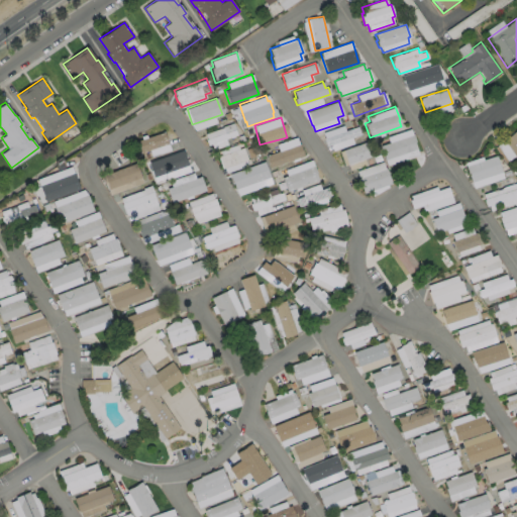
[(236,134),(225,138),(227,144),(213,150),(211,143),(208,145),(205,139),(206,138),(204,133),(233,122),(235,128),(234,128),(236,134)]
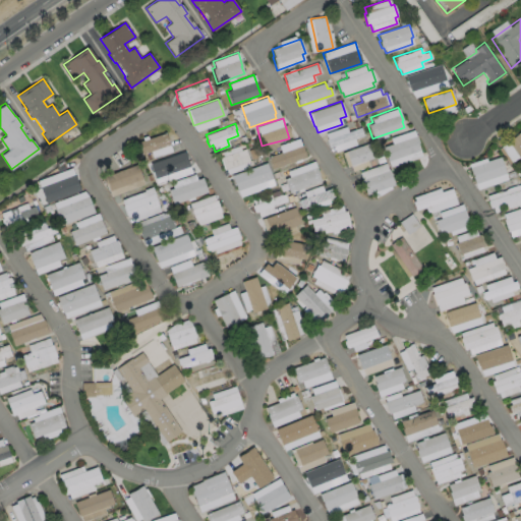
[(362,135),(353,138),(356,145),(335,152),(333,146),(329,148),(326,139),(327,138),(325,133),(345,126),(347,131),(360,127),(362,135)]
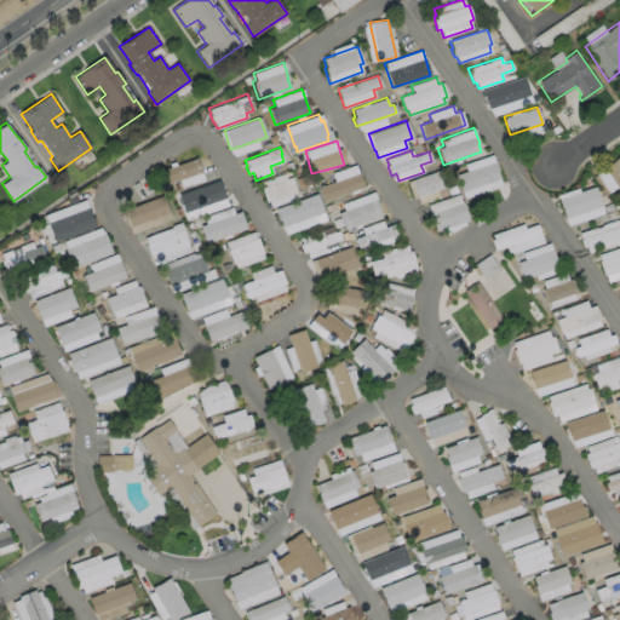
[(201,171),(164,184),(159,170),(196,158),(201,171)]
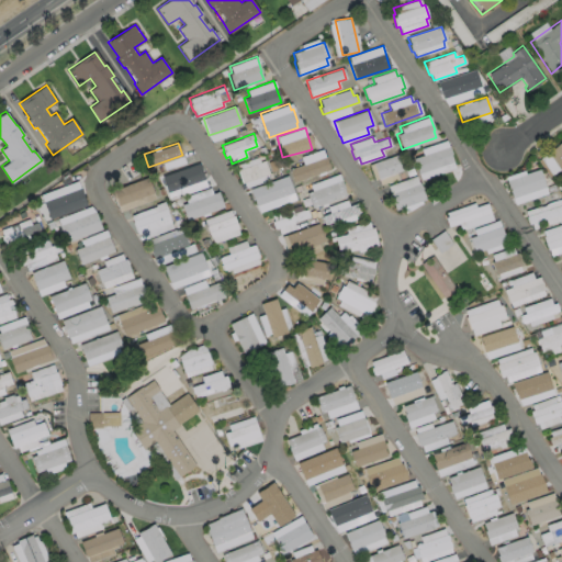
[(561,143),(561,172),(548,153),(561,143)]
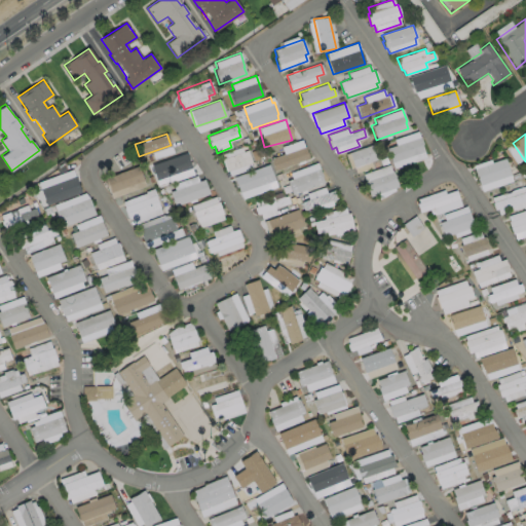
[(423,152),(390,162),(386,148),(420,137),(422,144),(421,144),(423,152)]
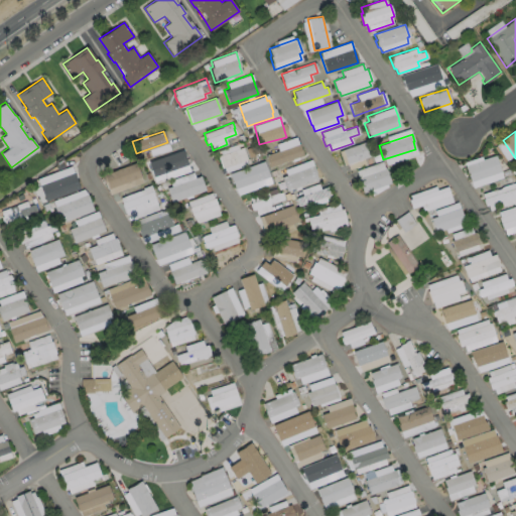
[(302,155),(269,167),(265,155),(277,150),(275,144),(295,136),(302,155)]
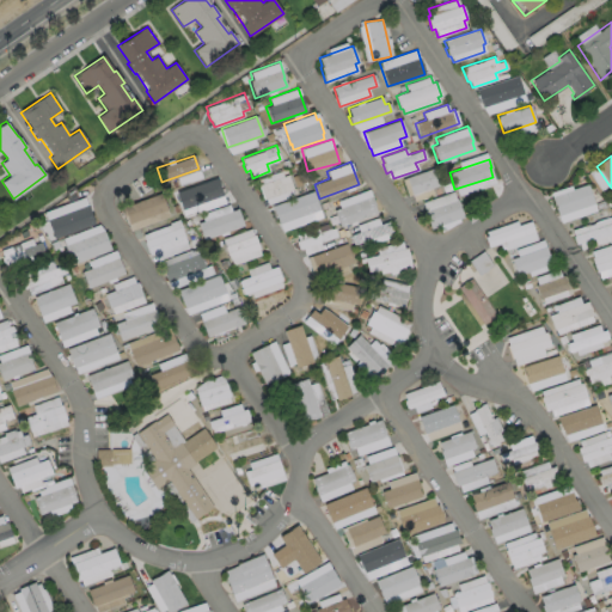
[(440,184),(430,188),(433,195),(414,201),(411,194),(407,195),(402,179),(434,169),(440,184)]
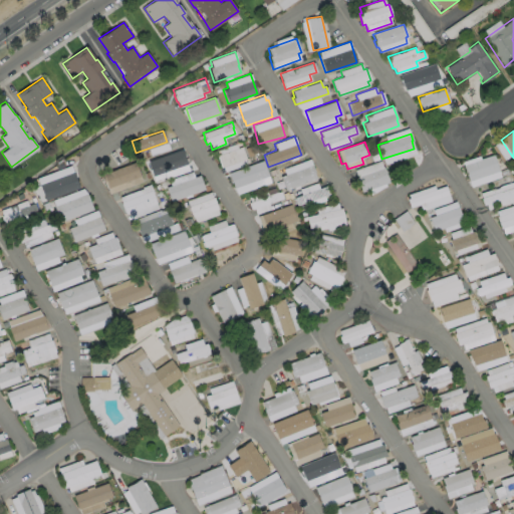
[(246,164),(224,171),(223,166),(220,167),(214,151),(236,144),(237,148),(241,147),(246,159),(244,159),(246,164)]
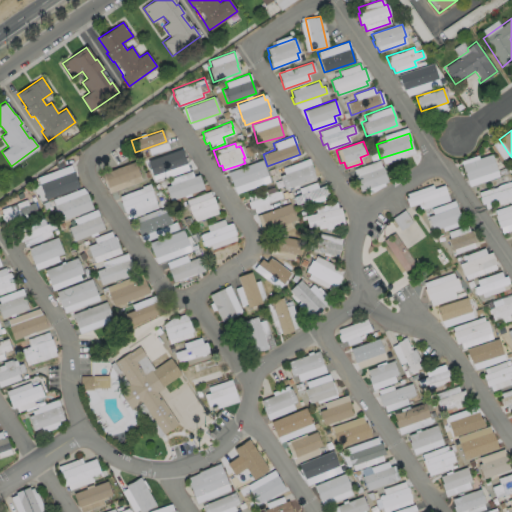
[(147,161),(152,176),(186,163),(181,148),(147,161)]
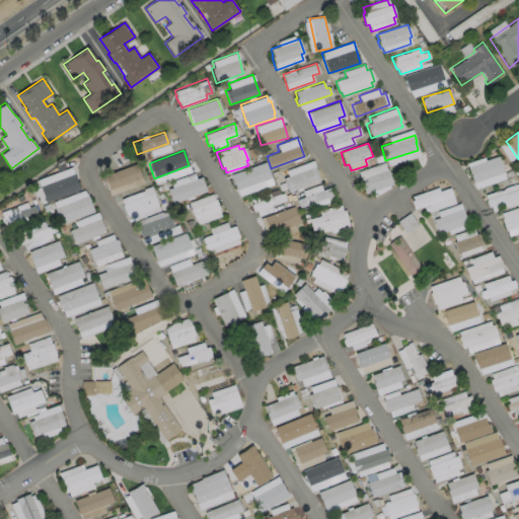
[(506,178),(474,190),(465,163),(484,157),(485,160),(498,156),(506,178)]
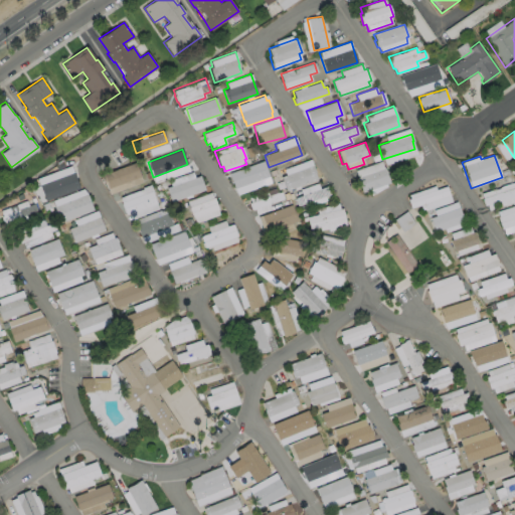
[(316,179),(286,190),(284,186),(278,189),(276,182),(281,180),(280,177),(286,175),(283,169),(310,159),(315,172),(314,172),(316,179)]
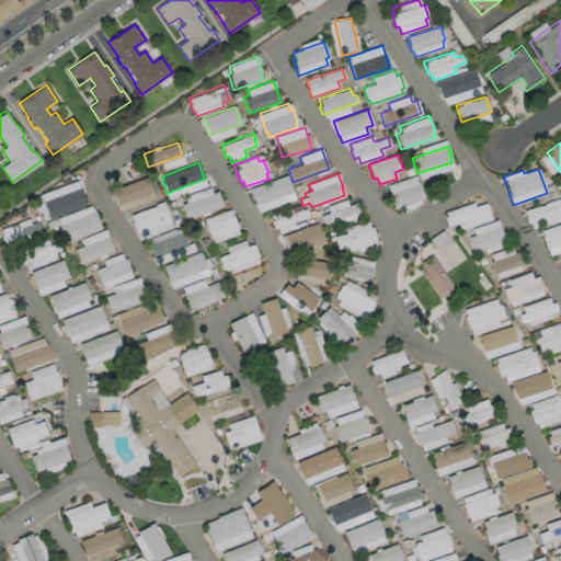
[(424,198),(393,209),(388,193),(389,193),(387,185),(414,175),(418,183),(419,183),(424,198)]
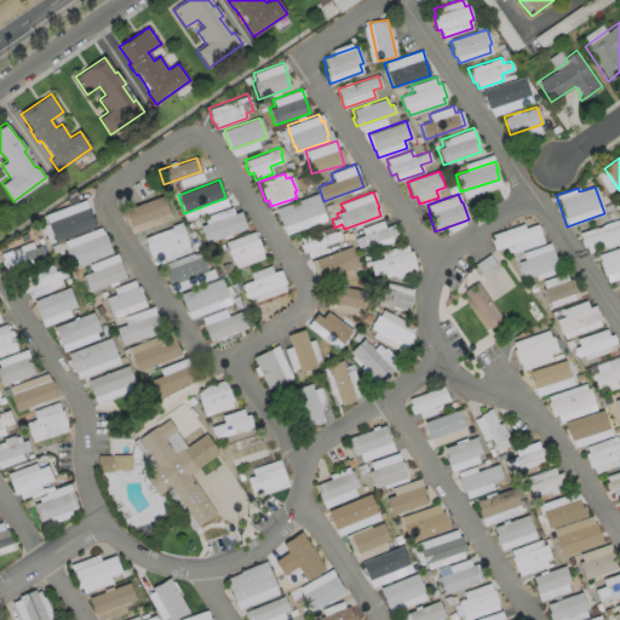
[(171,219),(132,234),(122,210),(162,195),(171,219)]
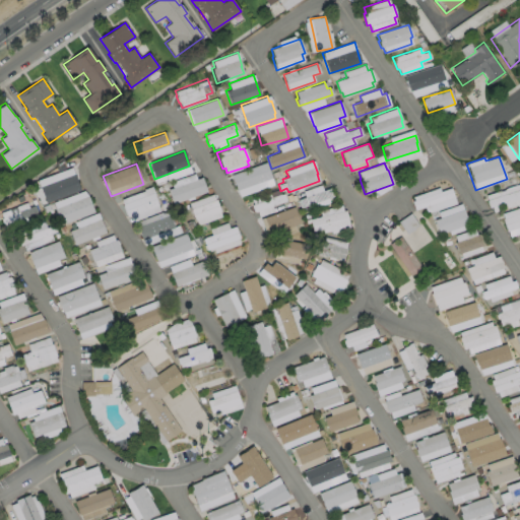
[(80,189),(46,202),(37,180),(71,167),(80,189)]
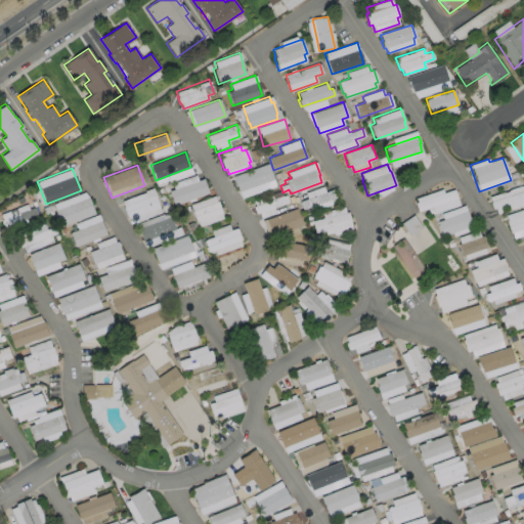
[(208,192),(174,205),(169,190),(174,188),(172,183),(195,174),(198,180),(203,178),(208,192)]
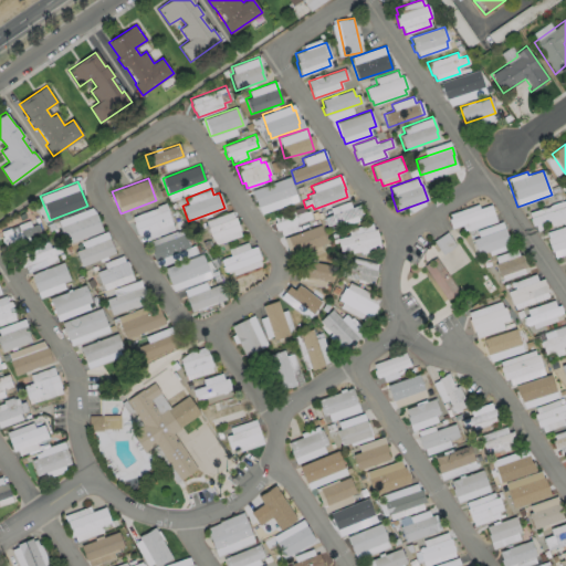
[(565,215),(564,216),(565,221),(537,231),(535,224),(532,226),(530,218),(531,217),(528,212),(564,200),(565,206),(565,215)]
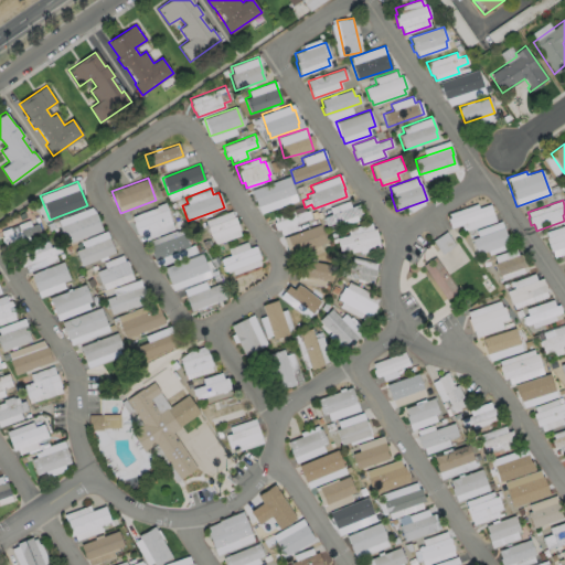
[(361,213),(355,215),(358,220),(334,228),(332,223),(326,225),(322,216),(331,214),(329,209),(348,201),(350,208),(358,204),(361,213)]
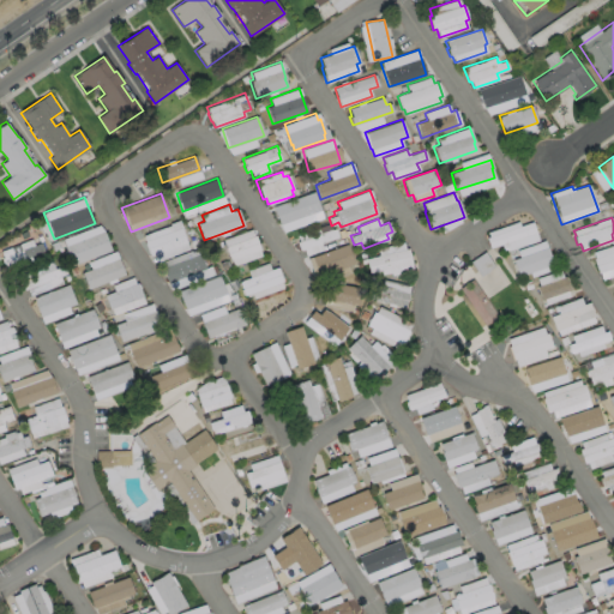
[(188,248),(156,262),(152,254),(150,256),(142,235),(178,222),(188,248)]
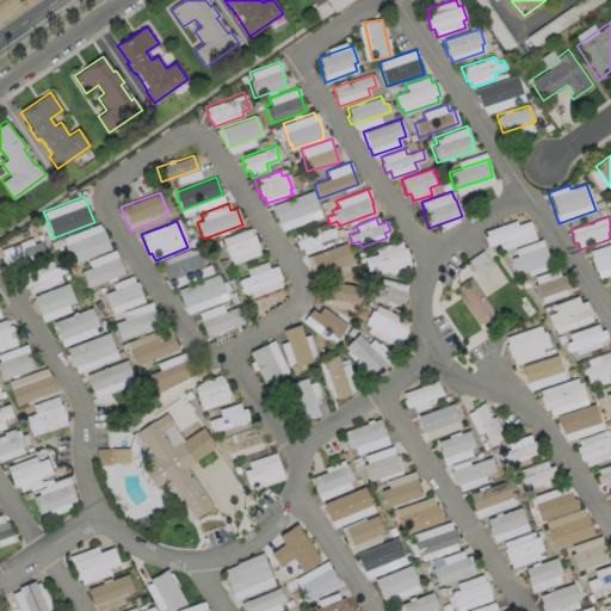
[(535,239),(505,250),(503,241),(487,247),(483,236),(486,235),(485,230),(514,221),(517,224),(529,221),(535,239)]
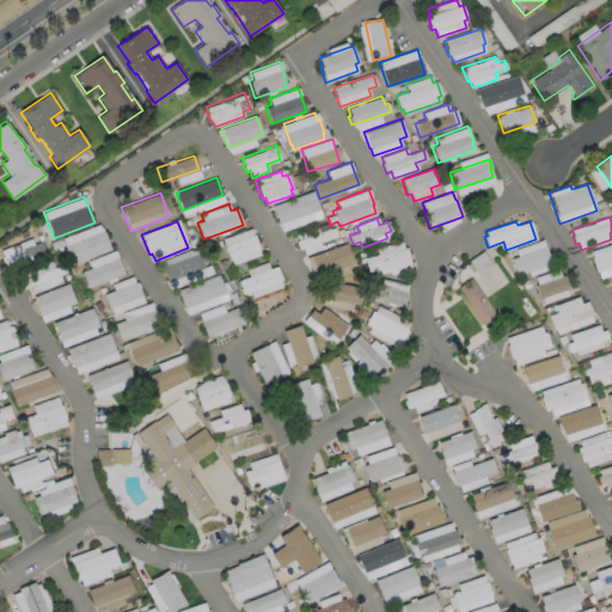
[(110,249),(72,264),(62,238),(101,224),(110,249)]
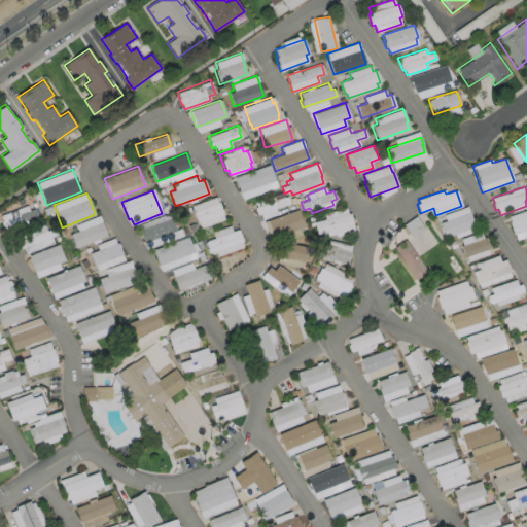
[(289,203),(275,208),(277,214),(262,219),(260,214),(257,215),(254,208),(287,196),(289,203)]
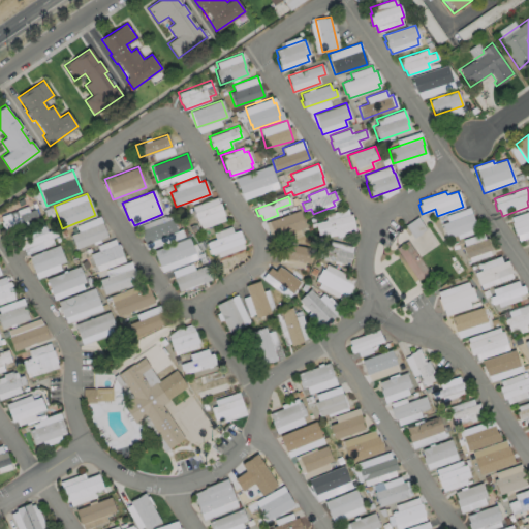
[(224,215),(222,215),(224,220),(201,228),(199,223),(198,224),(191,206),(216,197),(218,204),(219,203),(224,215)]
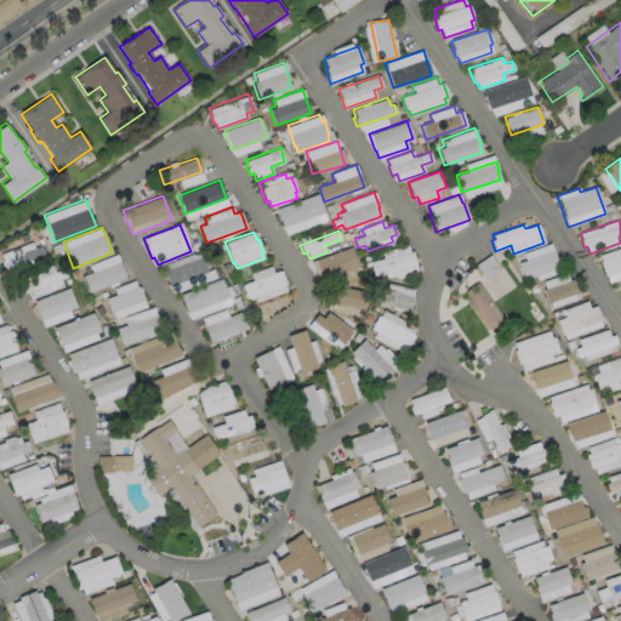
[(44,254),(5,269),(1,260),(3,260),(0,254),(32,241),(34,248),(41,245),(44,254)]
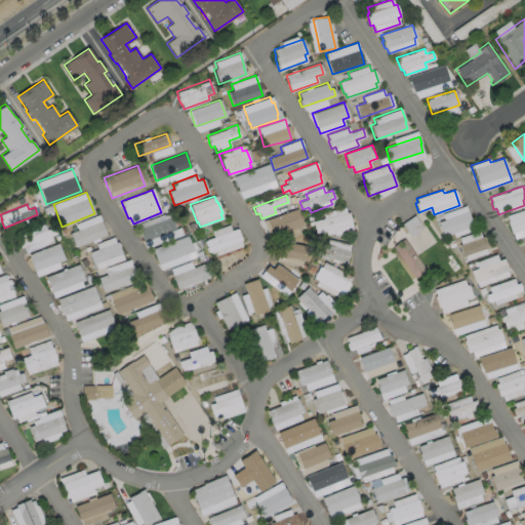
[(474,230),(453,237),(452,233),(442,237),(437,221),(443,219),(442,214),(466,205),(474,230)]
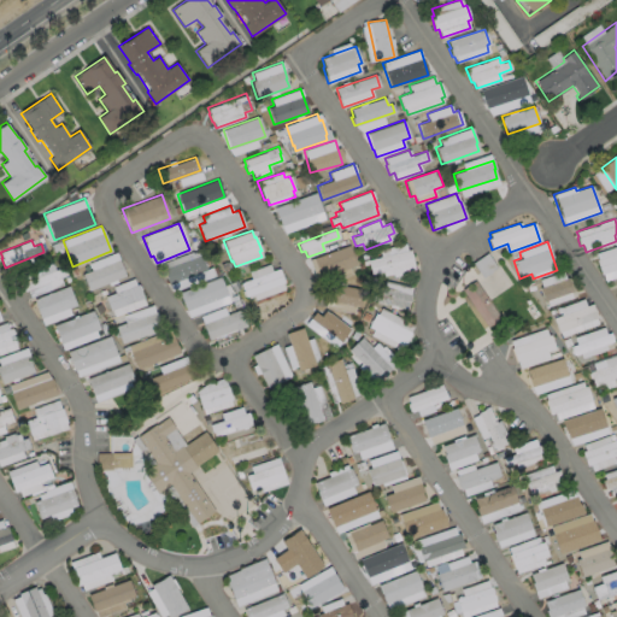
[(415,270),(393,276),(392,274),(383,276),(382,271),(370,274),(366,259),(380,257),(378,250),(405,244),(406,250),(410,248),(415,270)]
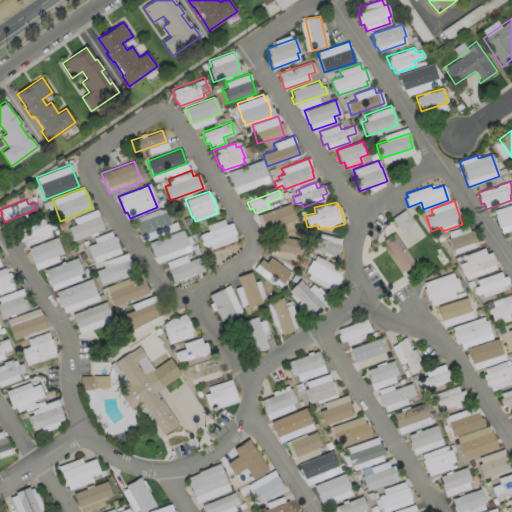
[(295,219),(265,230),(259,214),(289,203),(295,219)]
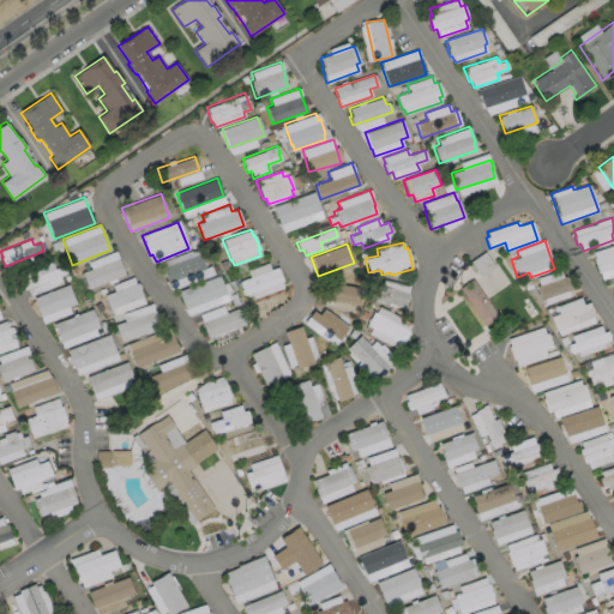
[(613,275),(602,280),(600,272),(597,274),(591,252),(613,244),(613,275)]
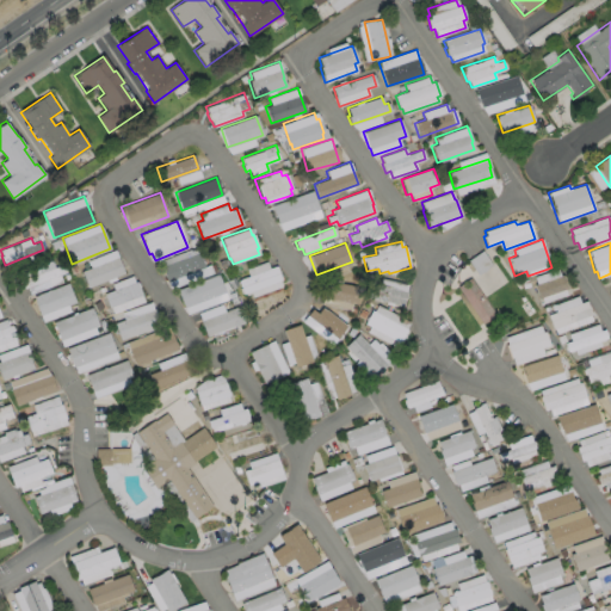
[(124,273),(87,288),(81,271),(91,267),(87,260),(115,250),(124,273)]
